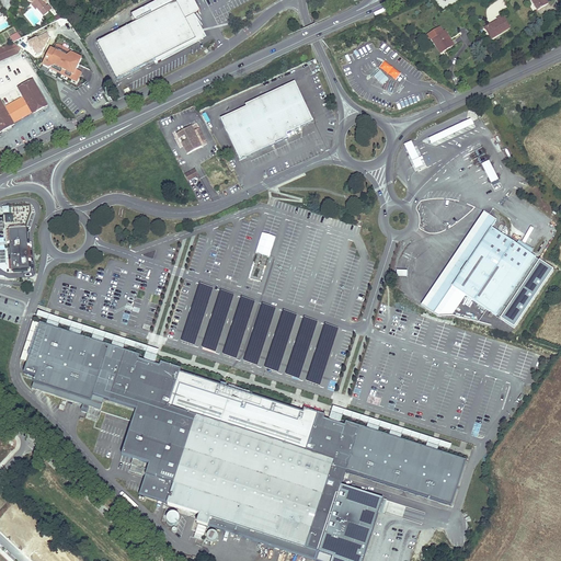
[(24,0),(33,3),(37,9),(41,12),(47,7),(46,7),(43,2),(44,0),(43,0),(24,0)]
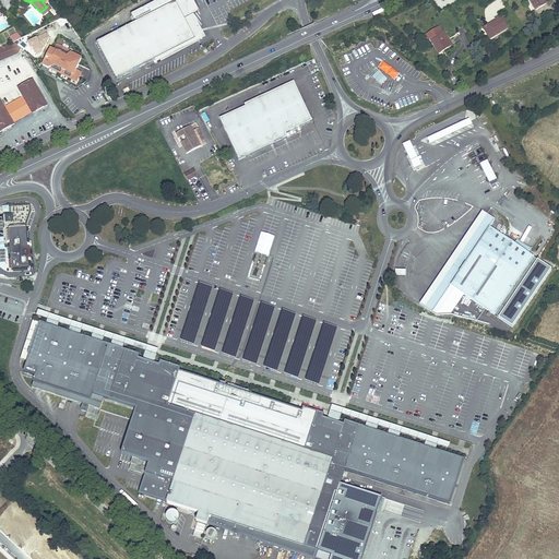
[(97,43),(117,81),(155,60),(157,63),(161,61),(159,58),(195,39),(185,19),(193,14),(200,11),(193,0),(157,0),(131,14),(135,22),(97,43)]
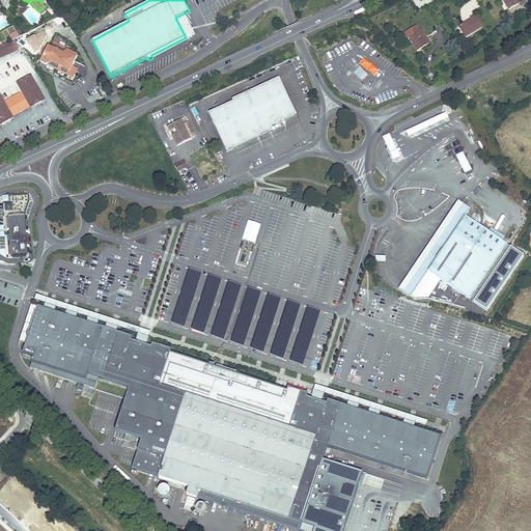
[(502,0),(508,10),(520,4),(516,0),(515,1),(514,0),(502,0)]
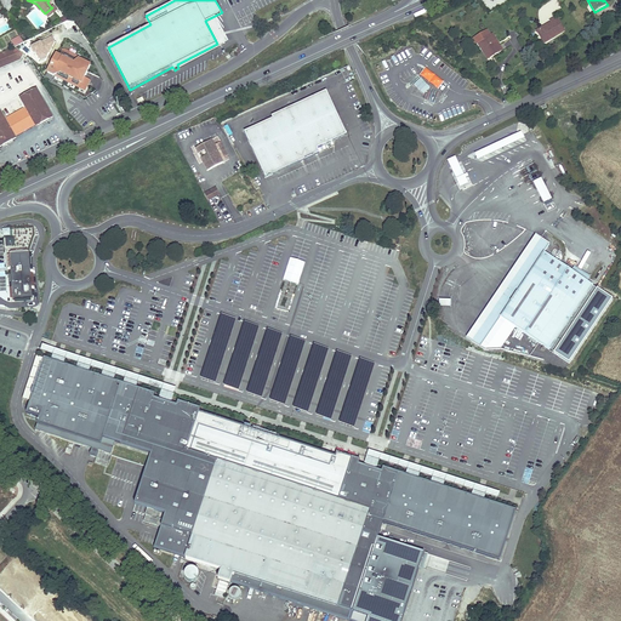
[(45,13),(49,18),(57,11),(53,6),(51,7),(52,7),(45,13)]
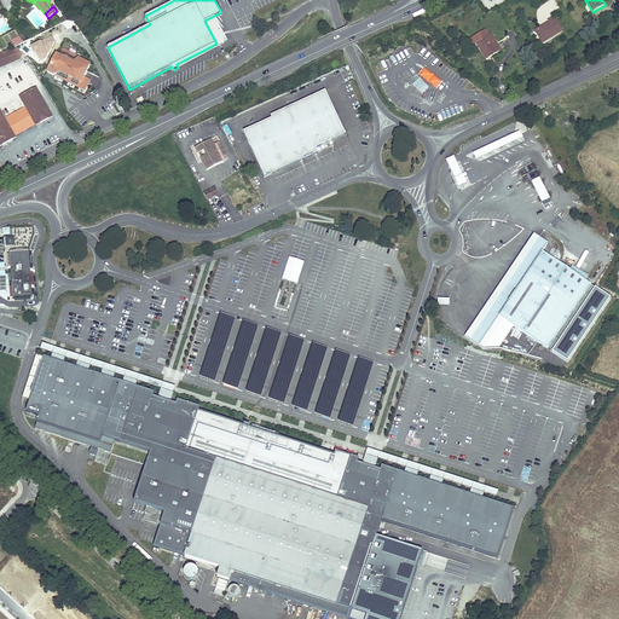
[(177,64),(178,68),(227,41),(214,16),(204,21),(217,44),(177,64)]
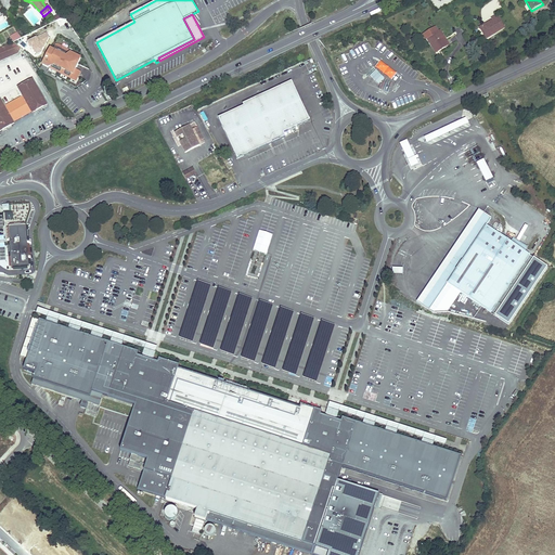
[(479,27),(482,34),(485,33),(487,37),(495,31),(497,33),(504,28),(497,15),(492,18),(492,20),(479,27)]
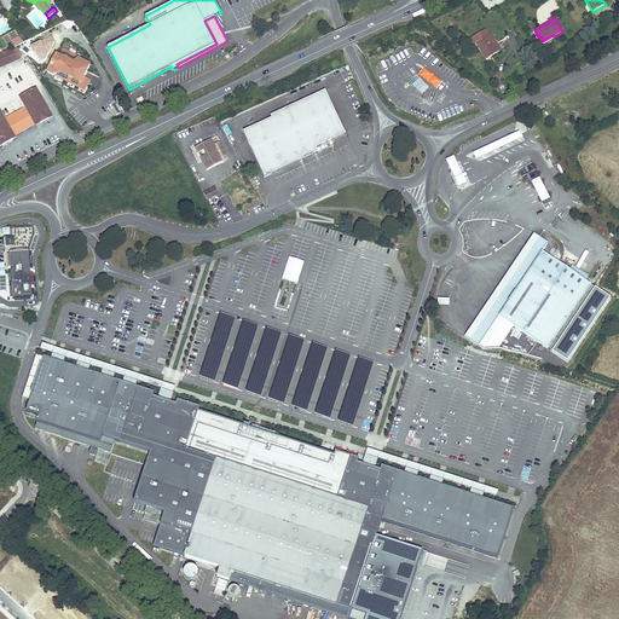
[(484,48),(490,57),(501,51),(491,34),(489,35),(485,30),(472,39),(474,45),(476,44),(480,51),(484,48)]
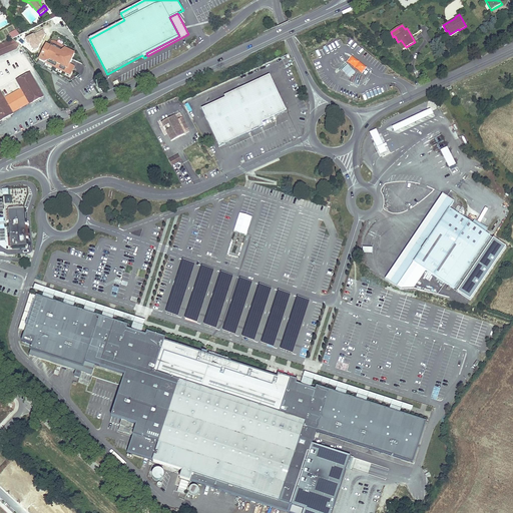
[(11,39),(19,36),(16,29),(9,33),(11,39)]
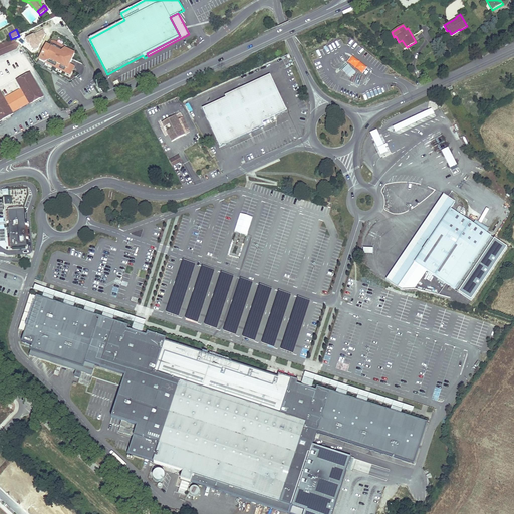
[(24,39),(31,53),(40,48),(37,43),(47,38),(42,30),(24,39)]
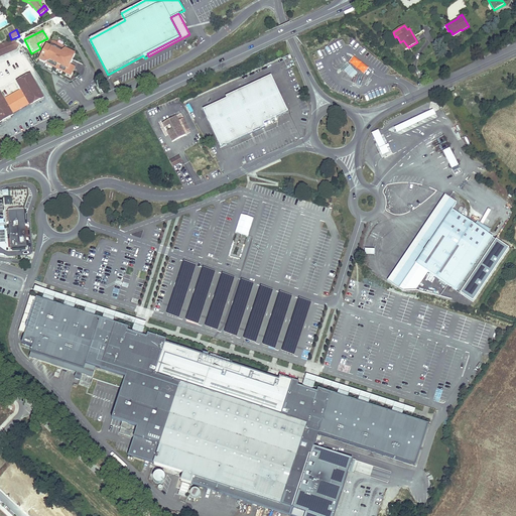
[(0,56),(17,49),(19,45),(13,39),(0,44),(0,56)]
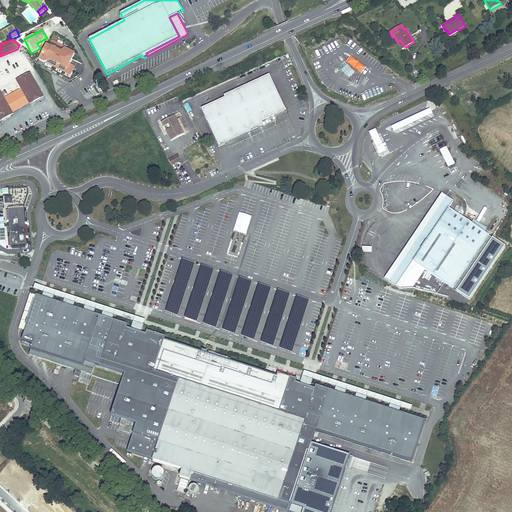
[(47,45),(46,47),(39,60),(44,63),(45,62),(70,75),(74,66),(70,64),(74,54),(65,49),(64,49),(65,47),(53,41),(51,41),(49,46),(47,45)]
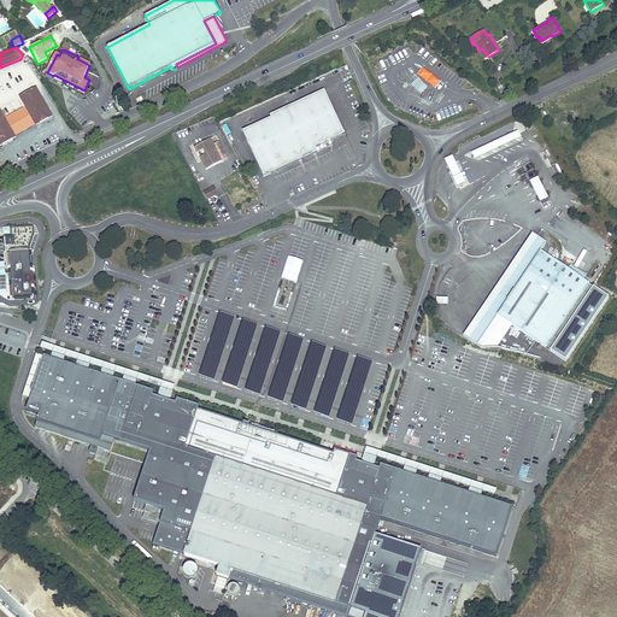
[(436,88),(441,81),(421,69),(416,76),(436,88)]
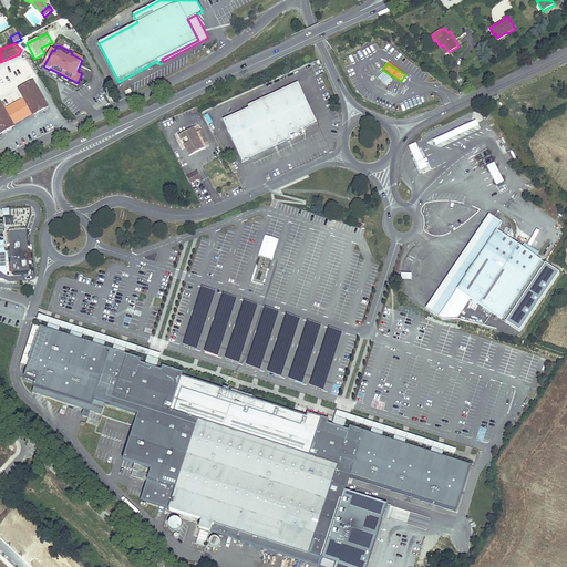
[(381,70),(375,76),(387,86),(392,80),(381,70)]
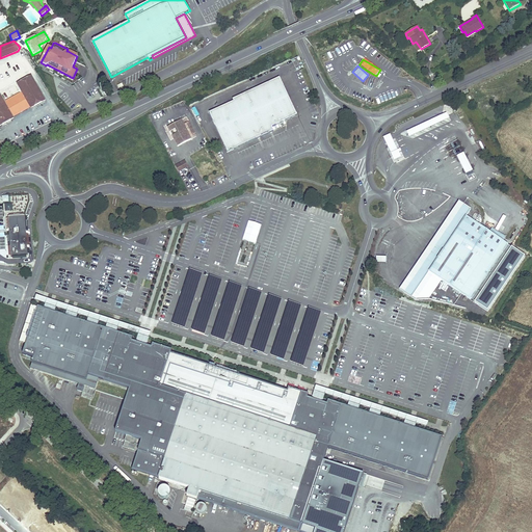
[(0,127),(14,120),(12,117),(30,107),(31,109),(46,101),(31,76),(17,83),(22,92),(4,102),(0,95),(0,127)]
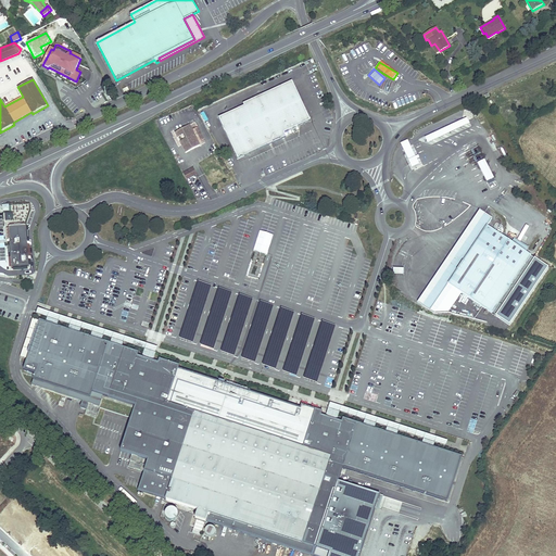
[(218,118),(238,160),(250,154),(248,150),(266,141),(268,146),(286,137),(285,133),(311,121),(292,81),(243,104),(244,106),(218,118)]
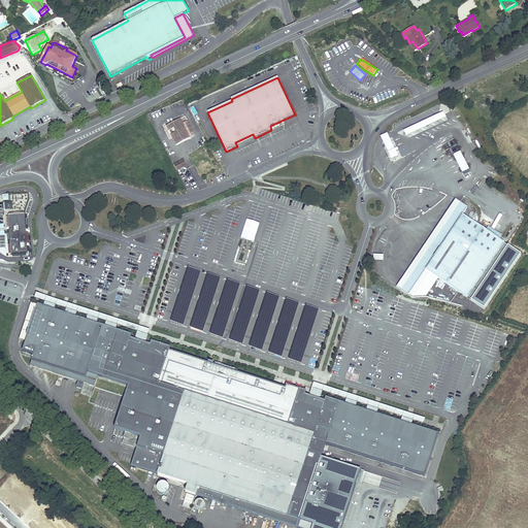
[(403,130),(406,136),(446,118),(443,111),(403,130)]
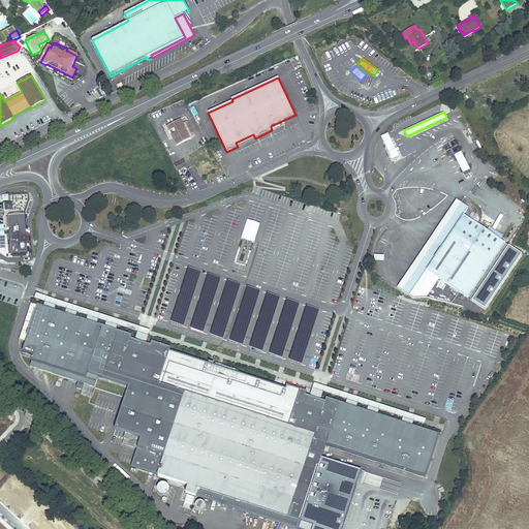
[(166,126),(177,146),(195,135),(188,121),(183,124),(181,119),(166,126)]
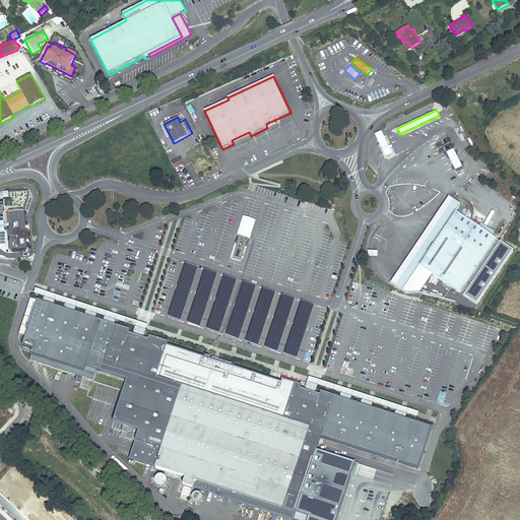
[(375,135),(382,149),(389,146),(381,131),(375,134),(375,135)]
